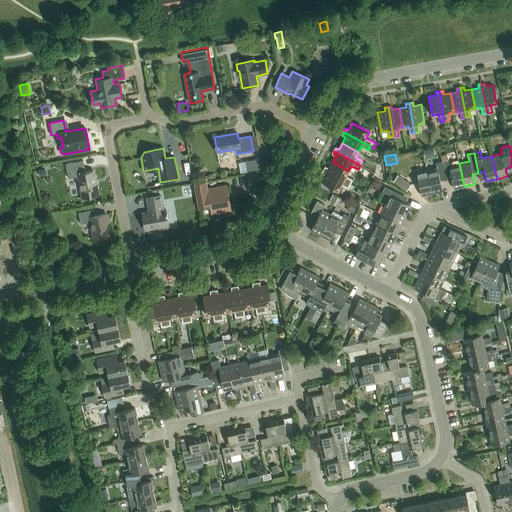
[(449,166),(448,160),(447,155),(441,156),(442,162),(445,179),(451,178),(454,189),(464,186),(459,163),(458,160),(452,162),(451,165),(449,166)]
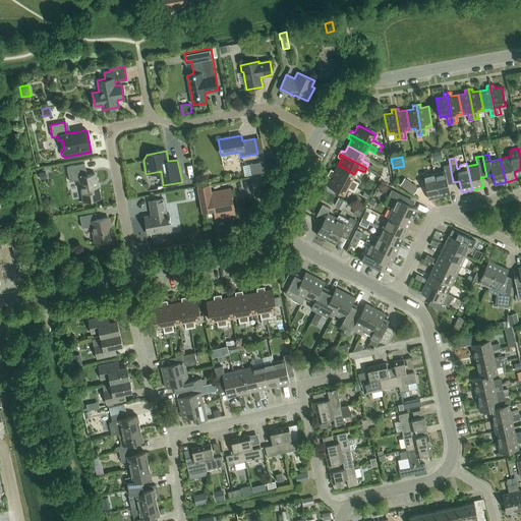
[(264,161),(249,164),(251,175),(266,172),(264,161)]
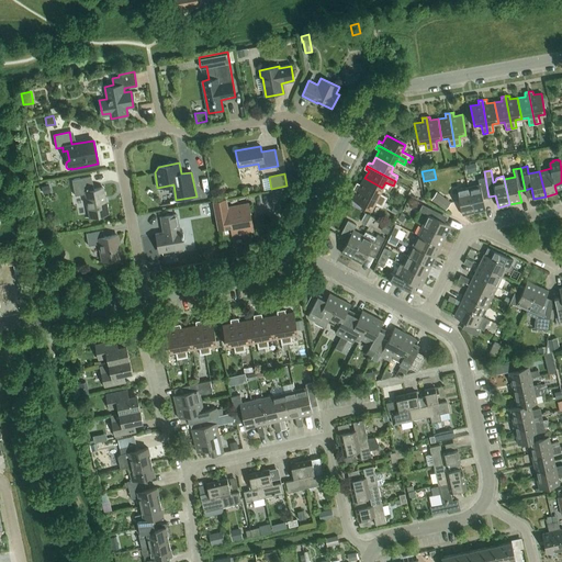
[(91,176),(88,177),(72,180),(76,195),(86,193),(90,217),(108,214),(102,188),(94,189),(91,176)]
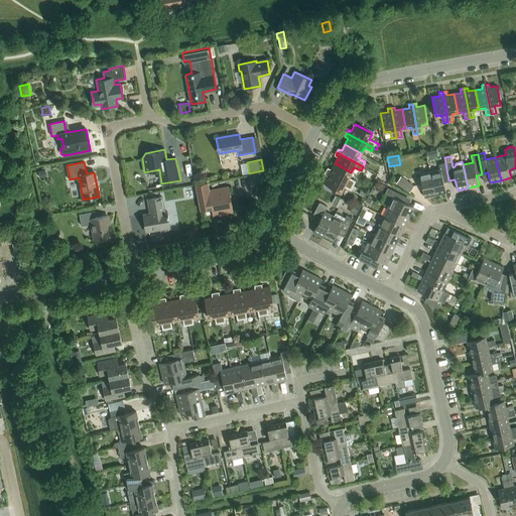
[(327,171),(353,185),(355,181),(349,177),(351,172),(335,163),(332,169),(328,168),(327,171)]
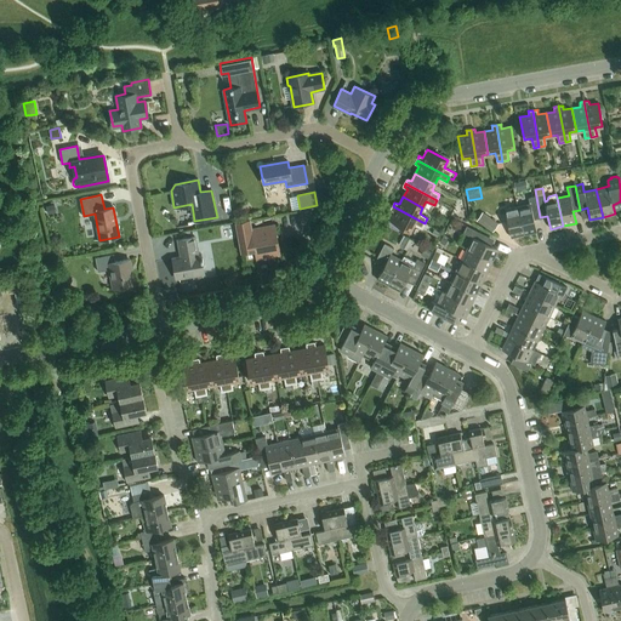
[(529,204),(517,208),(524,235),(536,232),(534,218),(540,217),(536,197),(528,198),(529,204)]
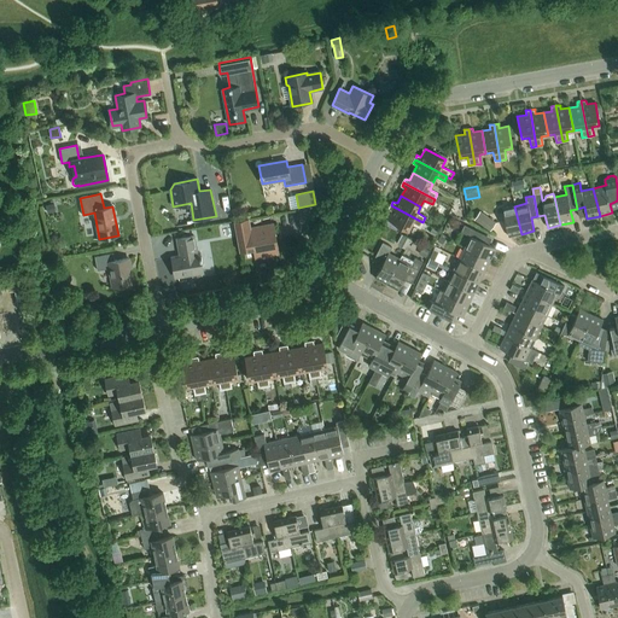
[(423,222),(391,205),(389,209),(392,211),(388,219),(408,229),(412,223),(420,227),(423,222)]
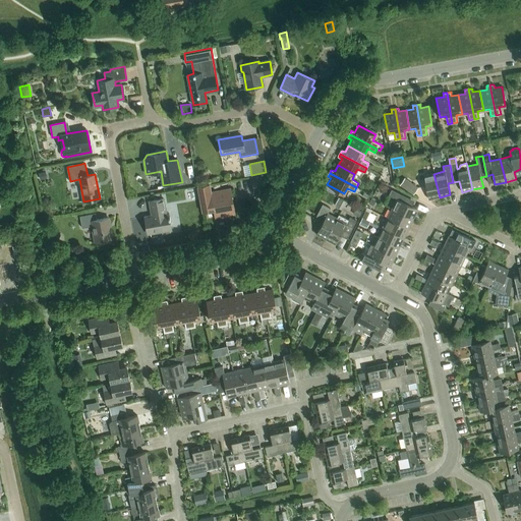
[(428,199),(440,197),(433,174),(423,176),(428,199)]
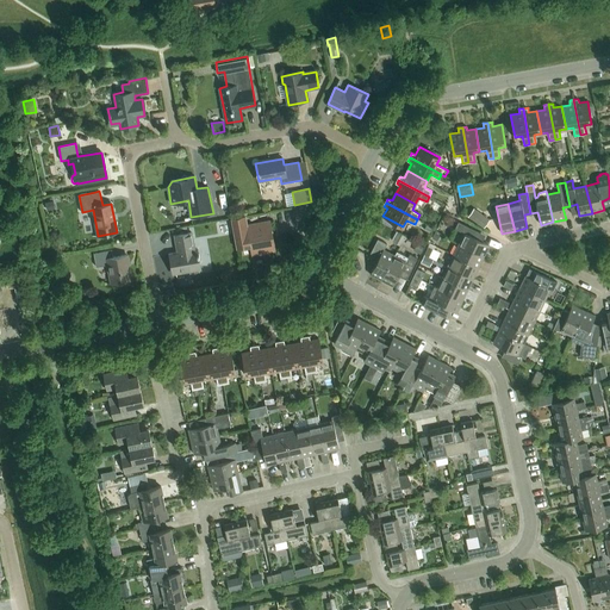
[(490,219),(474,209),(467,217),(484,228),(490,219)]
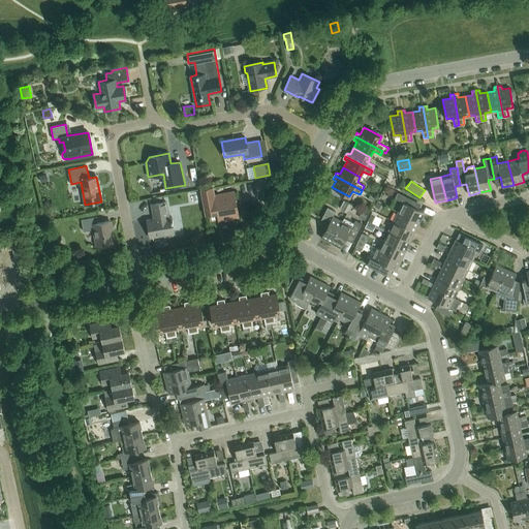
[(234,191),(214,195),(212,188),(201,190),(206,215),(217,213),(218,221),(239,217),(234,191)]
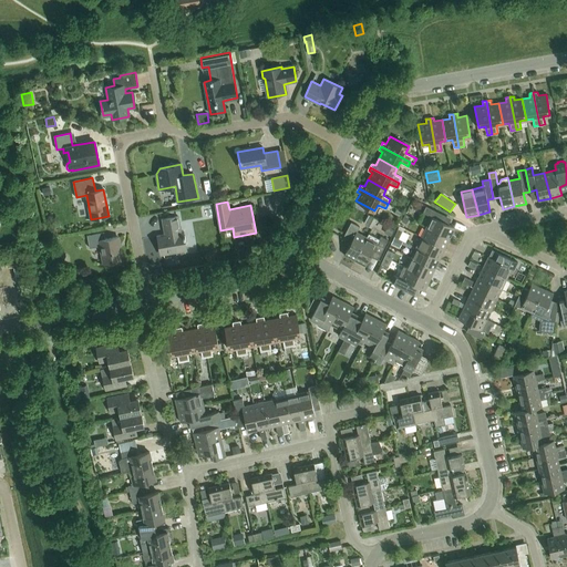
[(423,213),(431,216),(426,227),(450,238),(455,227),(447,224),(451,218),(426,206),(423,213)]
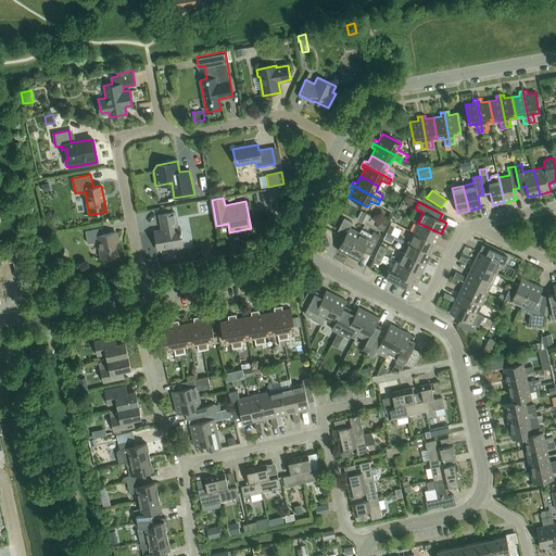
[(369,215),(363,211),(358,219),(365,223),(369,215)]
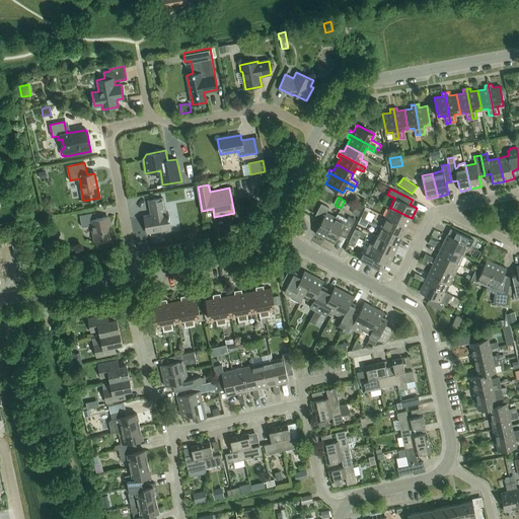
[(147,233),(170,229),(167,212),(165,212),(163,198),(149,201),(151,215),(144,216),(147,233)]
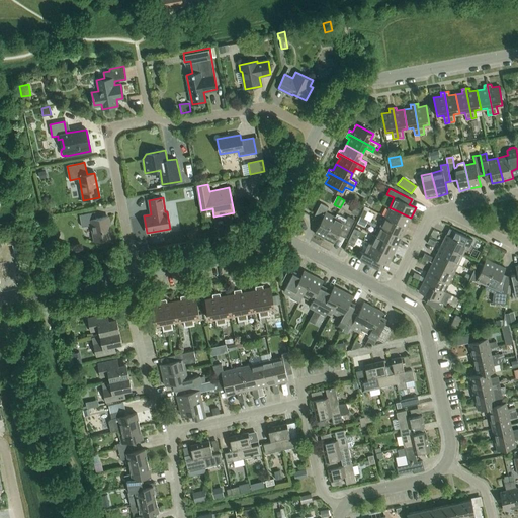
[(314,233),(324,238),(335,217),(326,211),(328,207),(321,203),(312,220),(319,224),(314,233)]
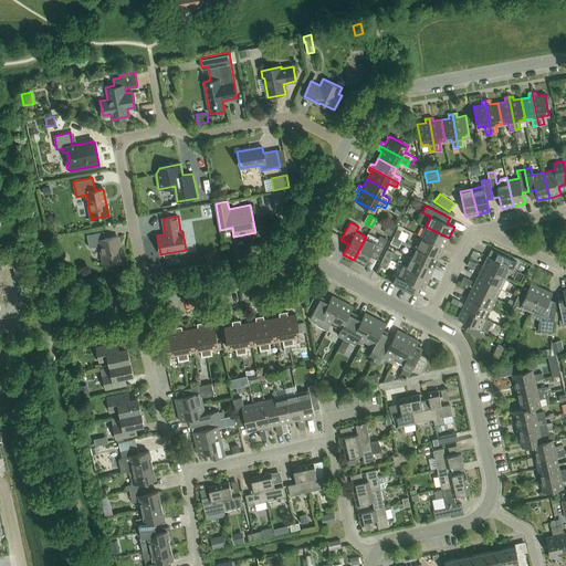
[(384,232),(390,236),(394,229),(387,226),(384,232)]
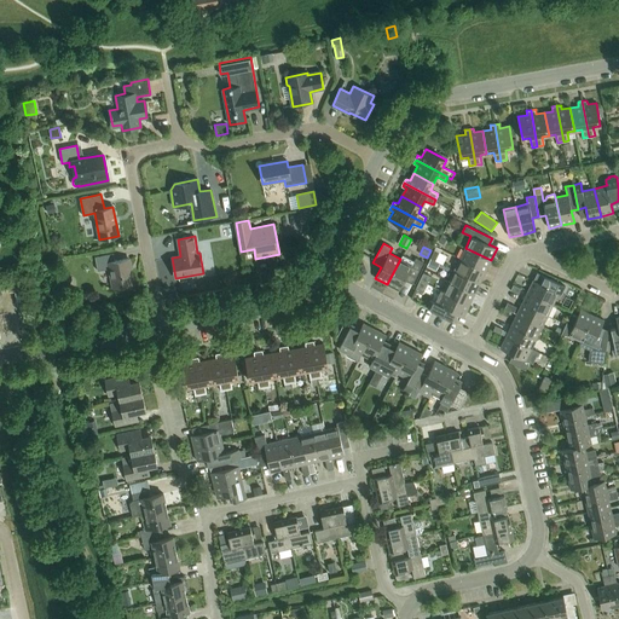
[(491,260),(466,248),(460,259),(485,271),(491,260)]
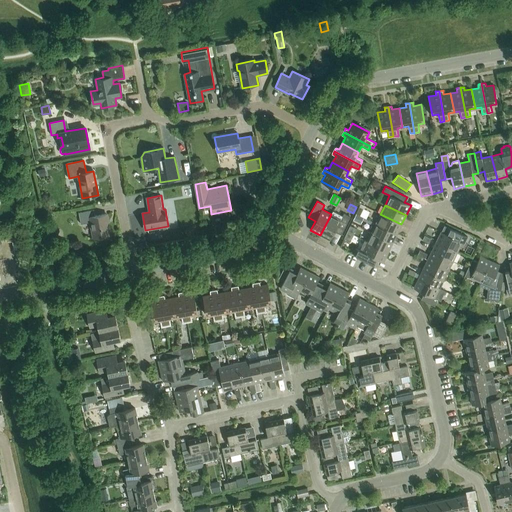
[(360,216),(360,215),(364,208),(359,206),(356,214),(360,216)]
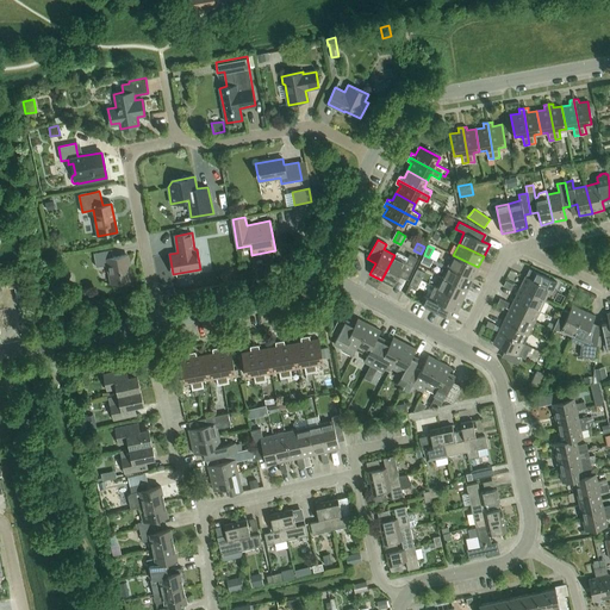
[(112,249),(95,253),(93,253),(97,267),(109,265),(112,284),(130,280),(125,255),(113,257),(112,249)]
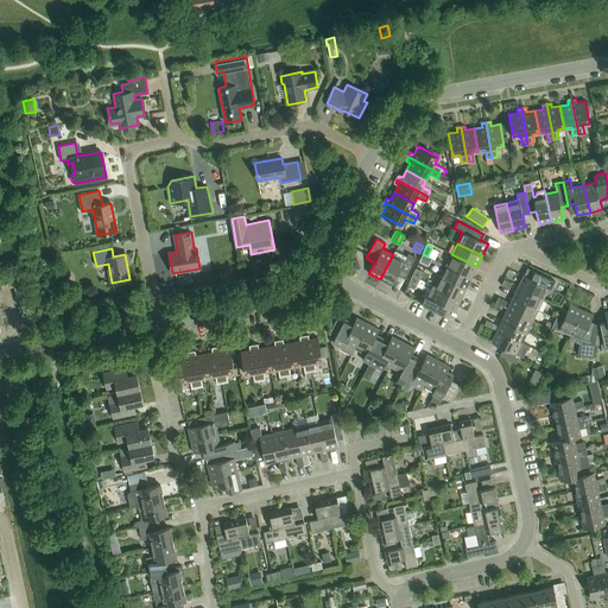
[(380,279),(391,285),(397,274),(404,279),(416,258),(407,254),(406,257),(396,251),(393,254),(380,279)]
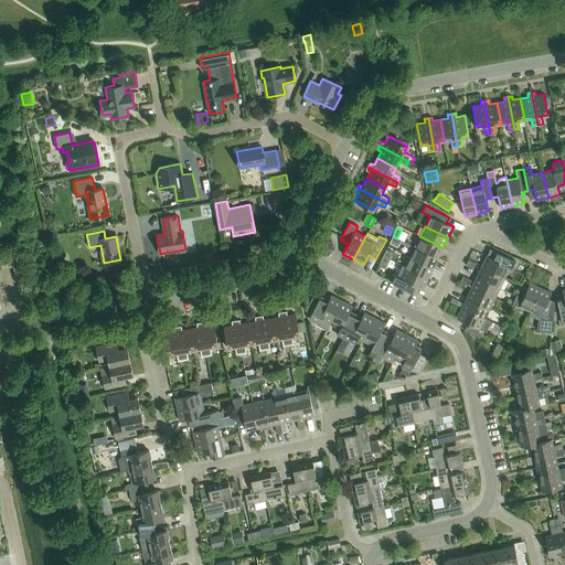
[(397,238),(393,236),(390,242),(398,246),(401,240),(397,237),(397,238)]
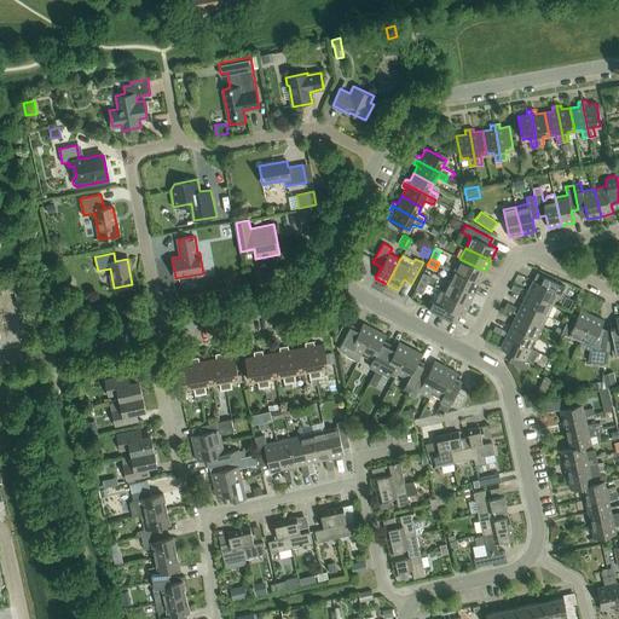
[(485,271),(460,259),(455,270),(480,283),(485,271)]
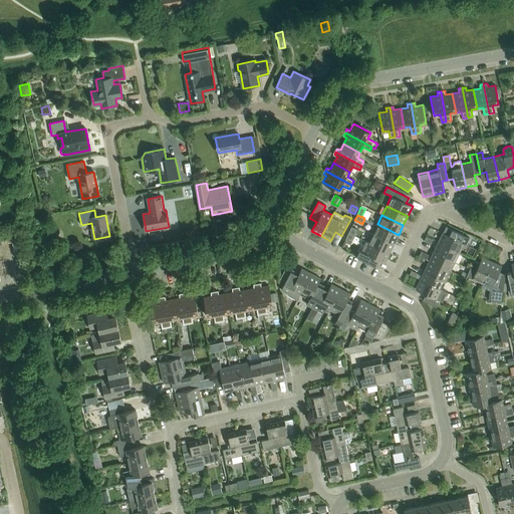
[(399,235),(377,224),(372,233),(394,244),(399,235)]
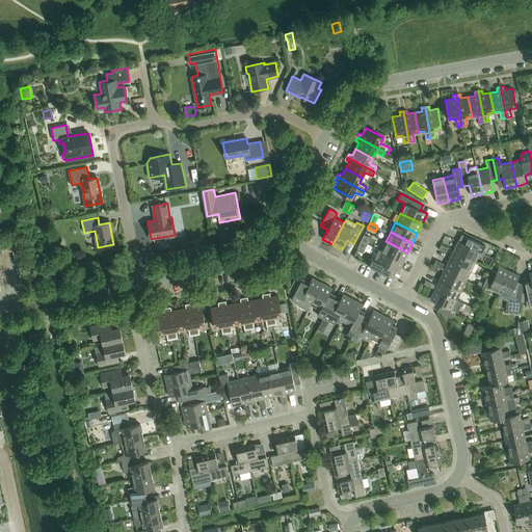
[(364,235),(361,241),(367,244),(370,238),(364,235)]
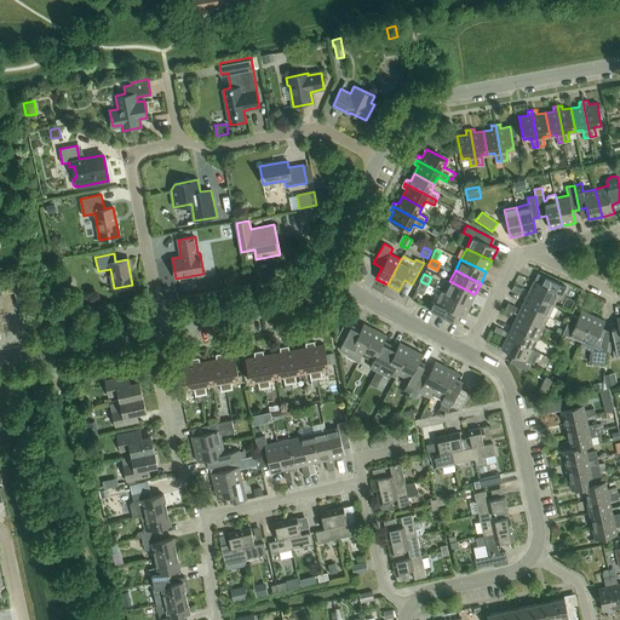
[(551,280),(547,287),(534,281),(528,292),(554,305),(557,298),(560,299),(566,287),(551,280)]
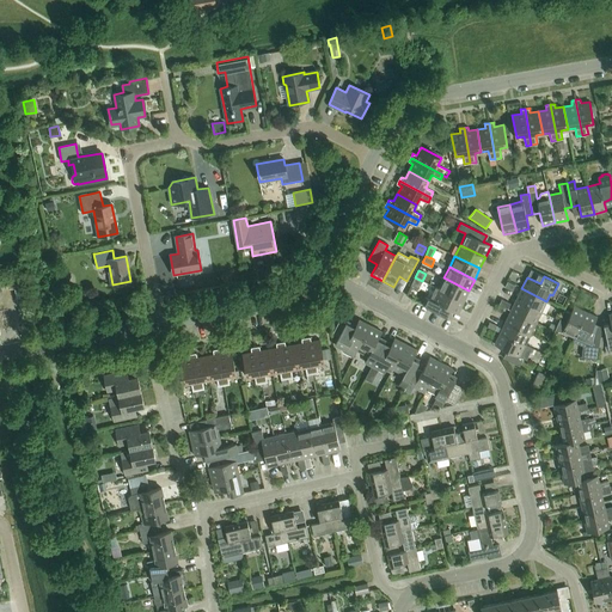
[(418,288),(422,281),(415,277),(411,285),(418,288)]
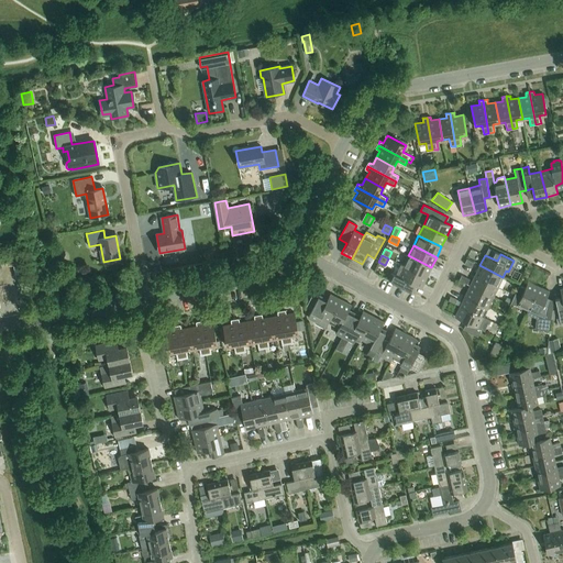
[(431,267),(408,255),(404,266),(427,277),(431,267)]
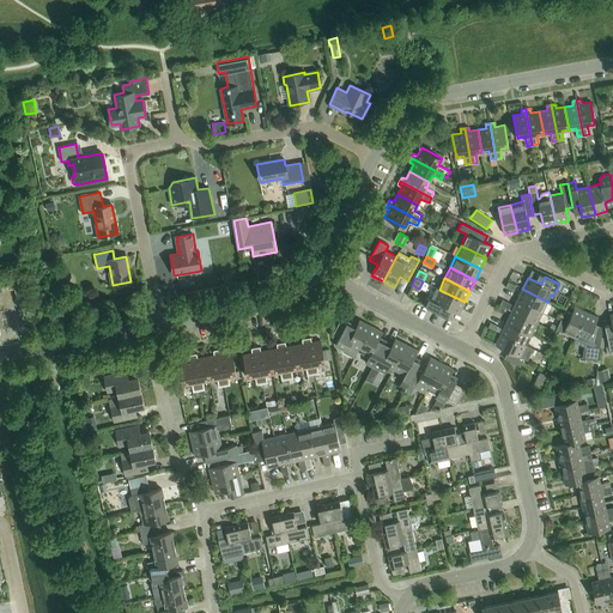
[(509,281),(505,287),(514,291),(516,285),(509,281)]
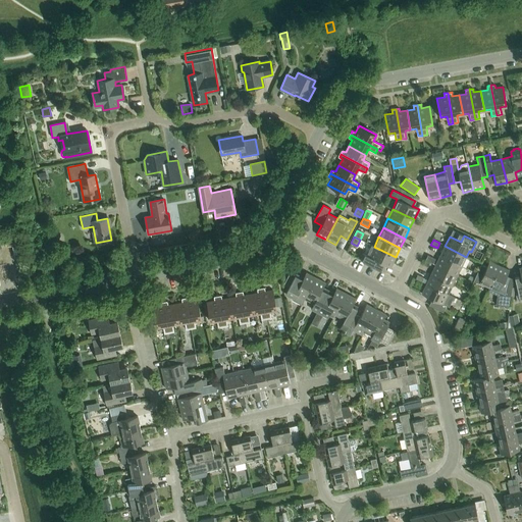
[(440,255),(462,266),(466,257),(445,246),(440,255)]
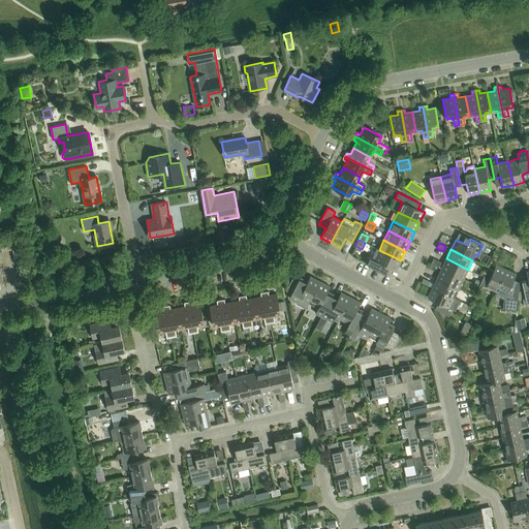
[(383,273),(386,266),(396,271),(401,260),(379,250),(374,260),(368,257),(365,262),(383,273)]
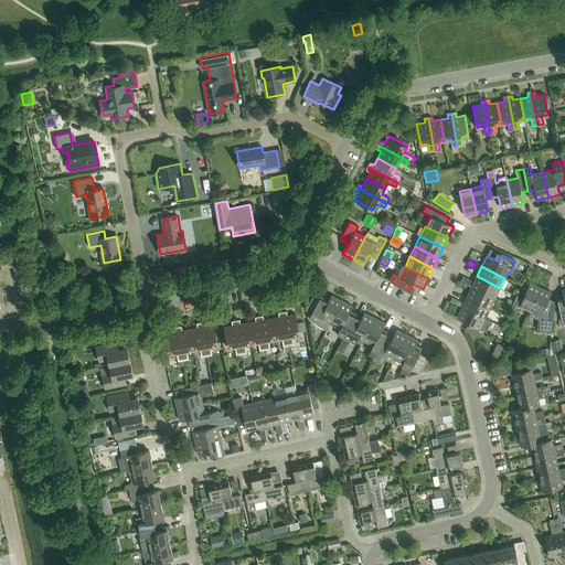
[(462,276),(460,281),(466,284),(469,286),(471,280),(462,276)]
